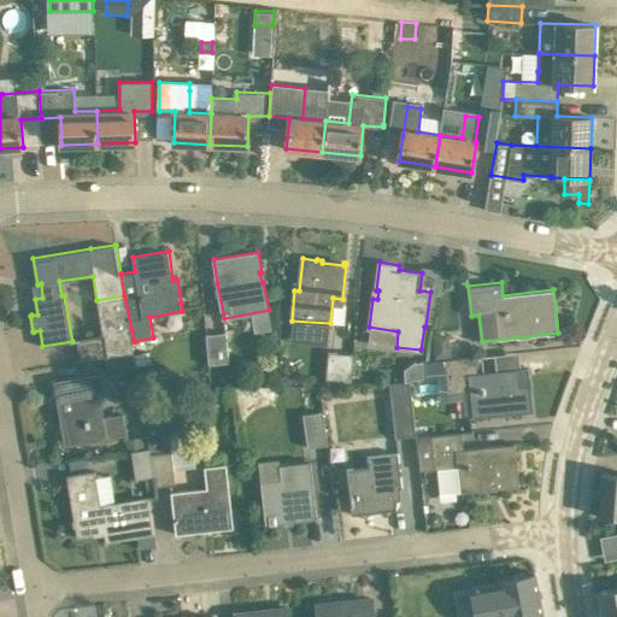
[(81,360),(103,356),(133,351),(135,351),(134,341),(131,329),(103,335),(77,339),(81,360)]
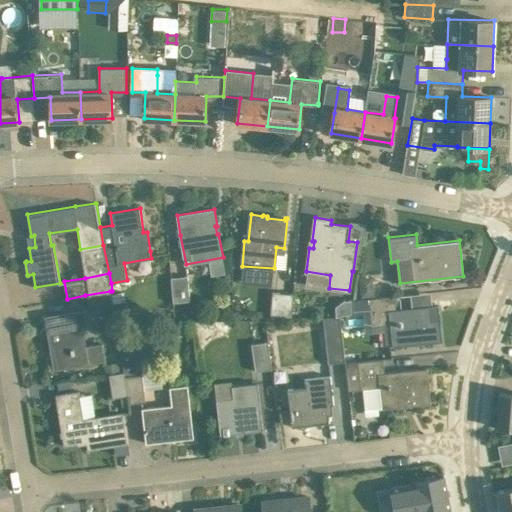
[(189,300),(187,275),(169,277),(172,302),(189,300)]
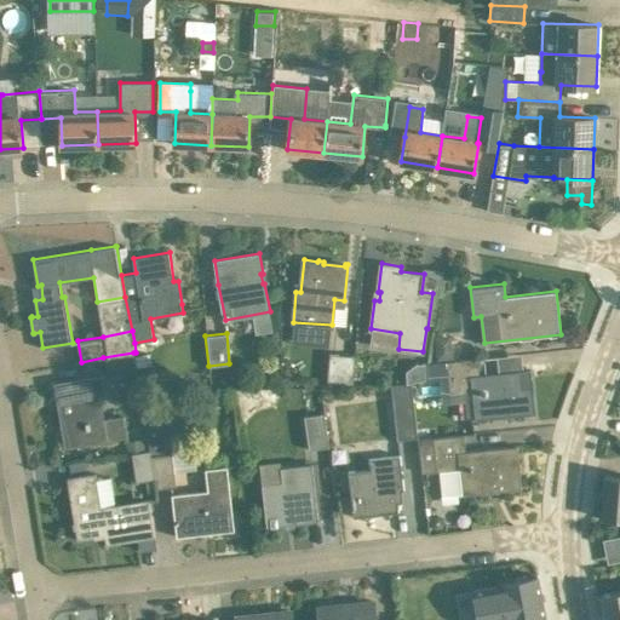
[(451,336),(434,337),(436,360),(453,359),(451,336)]
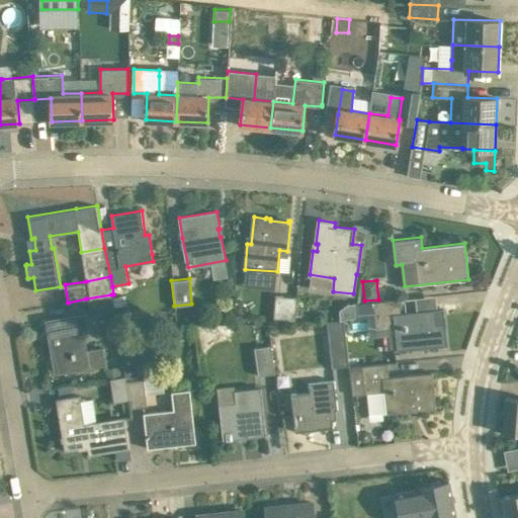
[(111,294),(86,298),(89,316),(126,309),(125,297),(112,300),(111,294)]
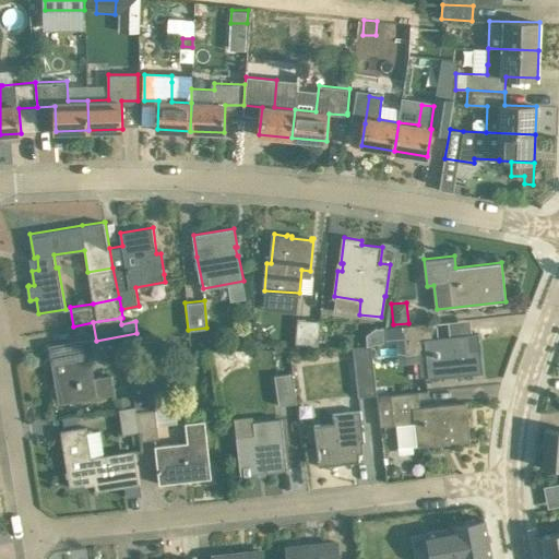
[(295,345),(317,346),(321,320),(296,319),(295,345)]
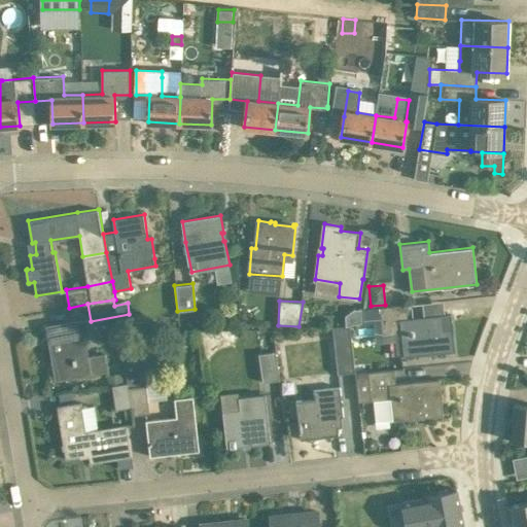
[(405,356),(434,352),(455,350),(451,314),(408,318),(407,305),(379,308),(381,322),(382,336),(402,334),(405,356)]
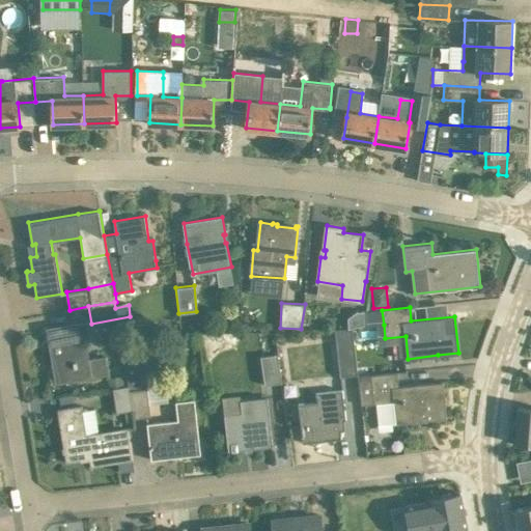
[(367,327),(384,325),(382,310),(366,312),(367,327)]
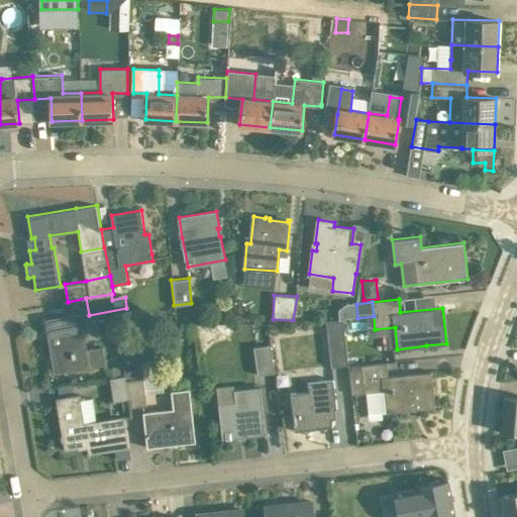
[(339,320),(355,316),(355,303),(347,303),(338,310),(339,320)]
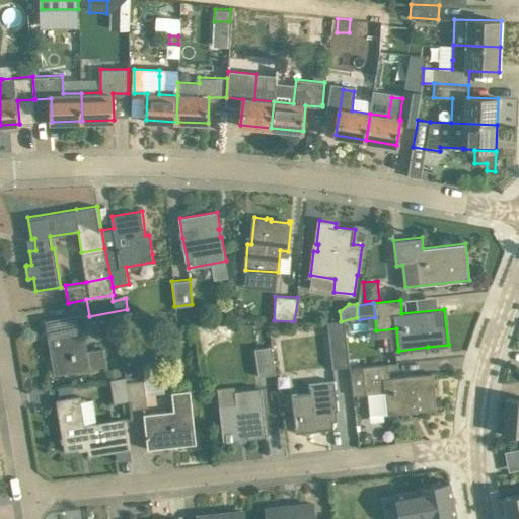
[(235,321),(245,322),(247,309),(236,308),(235,321)]
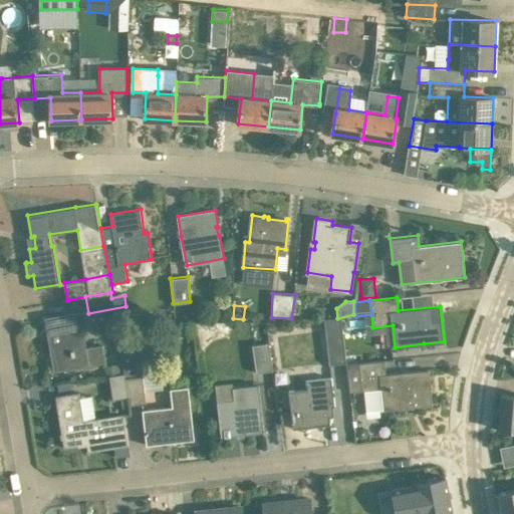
[(58,369),(88,364),(104,361),(102,344),(85,347),(82,326),(86,325),(83,311),(46,317),(49,335),(52,334),(58,369)]
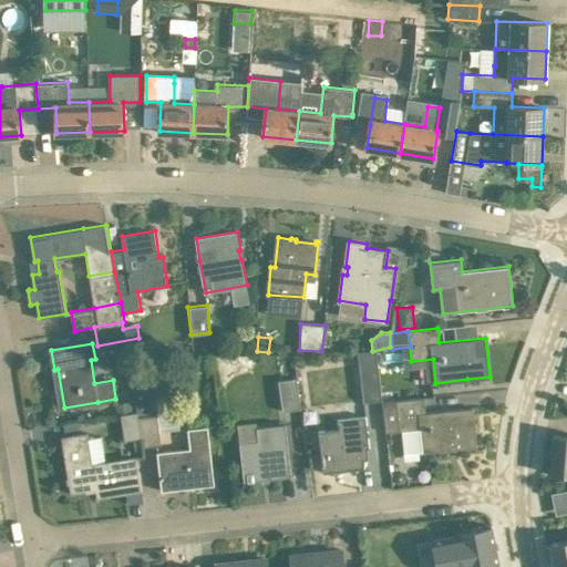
[(377,351),(358,352),(363,401),(381,400),(377,351)]
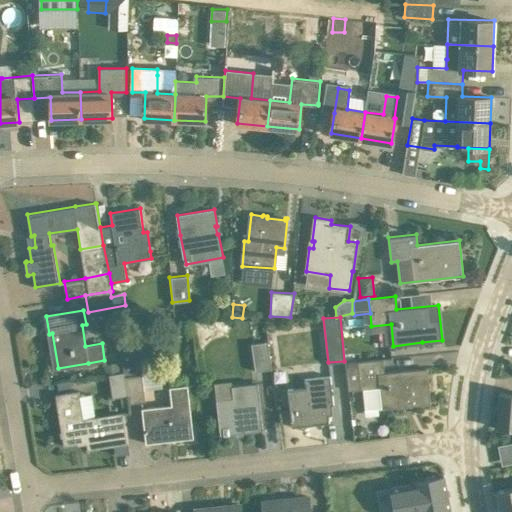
[(146,337),(157,336),(156,326),(145,327),(146,337)]
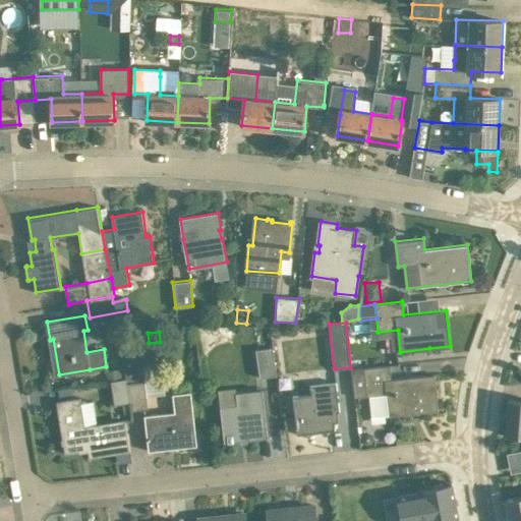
[(255,349),(259,378),(276,375),(273,347),(255,349)]
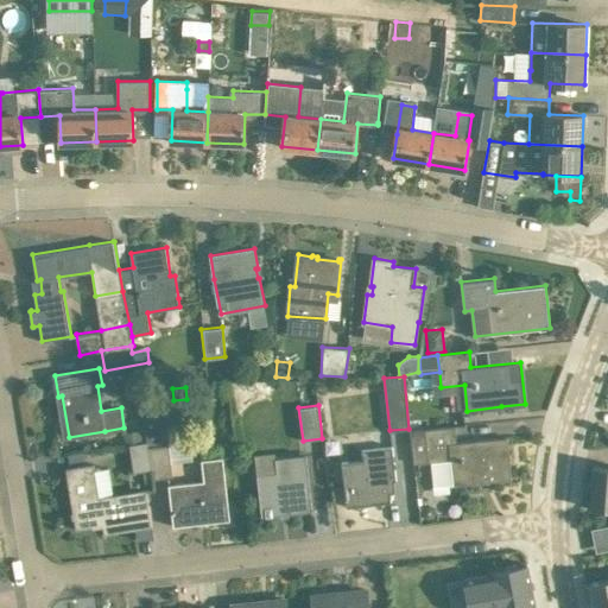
[(172,477),(165,406),(141,409),(147,442),(152,469),(153,480),(172,477)]
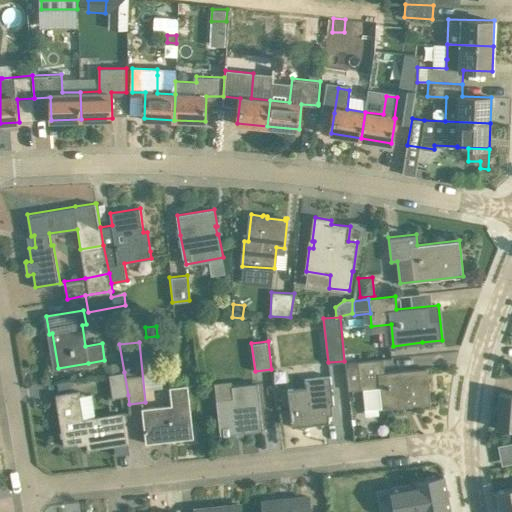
[(345,362),(348,390),(363,388),(365,410),(431,403),(427,368),(385,372),(383,358),(345,362)]
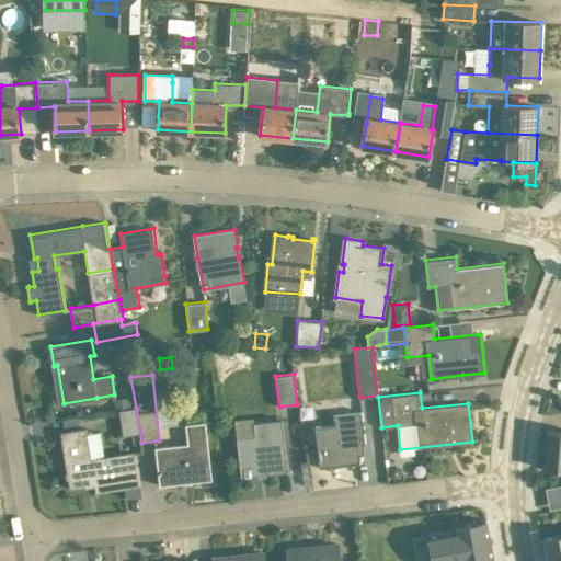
[(129,398),(115,400),(117,409),(130,407),(129,398)]
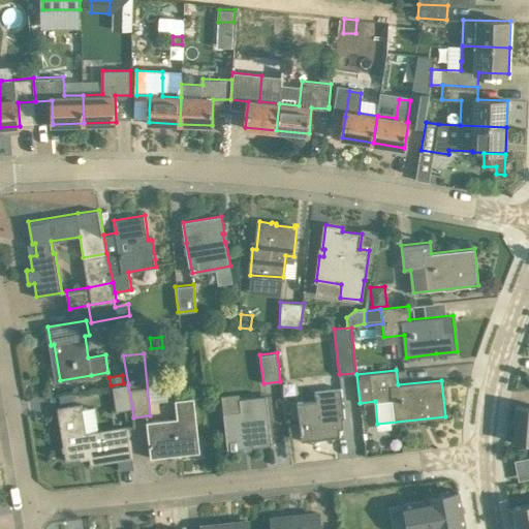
[(132,408),(128,384),(113,386),(117,410),(132,408)]
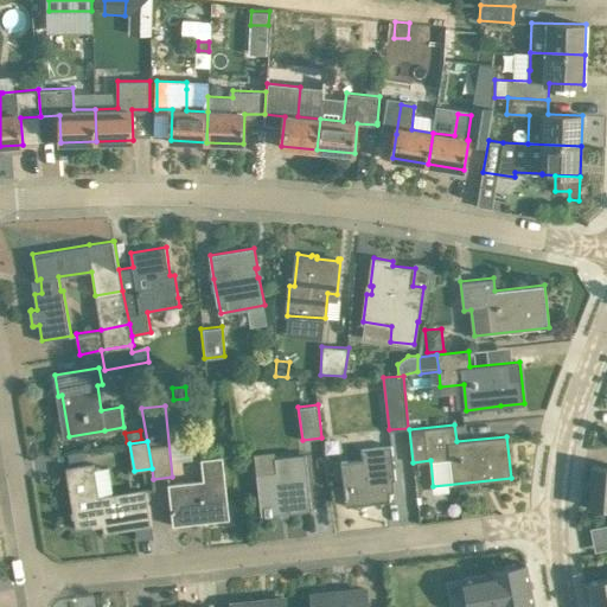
[(388,480),(396,479),(393,445),(362,448),(363,458),(342,460),(346,505),(390,500),(388,480)]
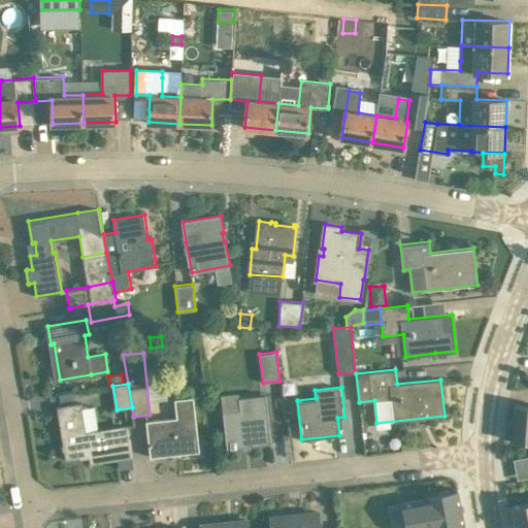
[(223,411),(225,427),(227,448),(271,442),(266,394),(239,397),(241,409),(223,411)]
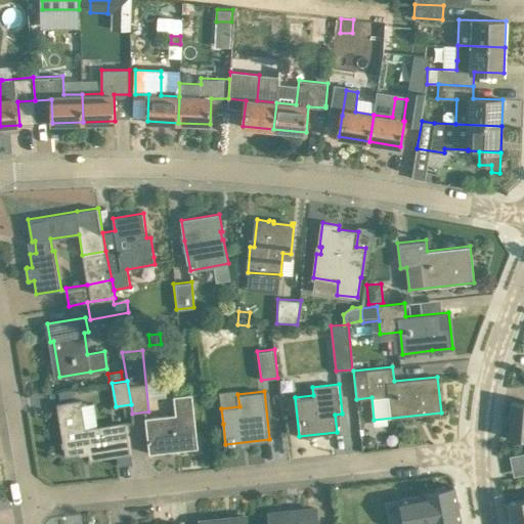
[(145,418),(147,433),(149,453),(199,447),(192,394),(174,396),(176,415),(145,418)]
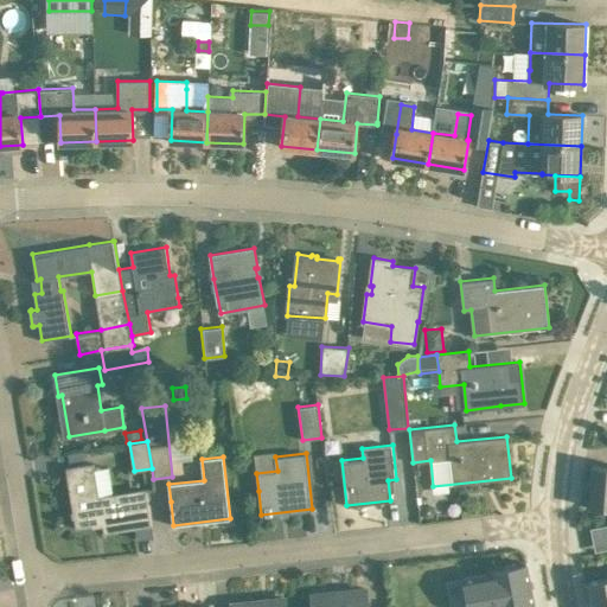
[(94,462),(89,464),(65,467),(76,528),(102,524),(104,532),(152,525),(148,502),(146,487),(98,496),(94,462)]
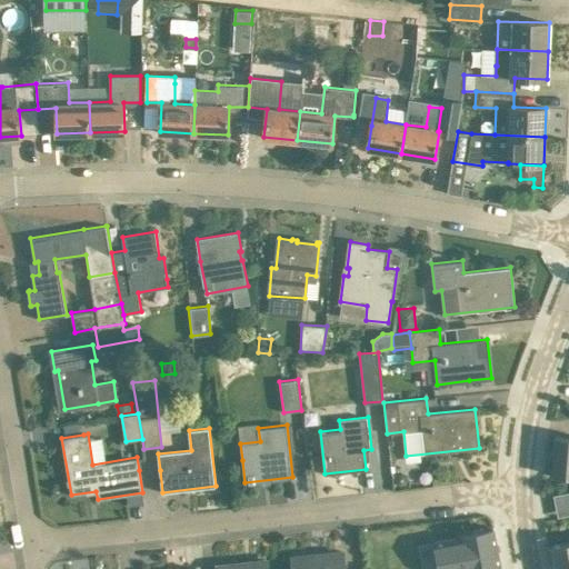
[(552,476),(568,476),(568,436),(556,436),(552,476)]
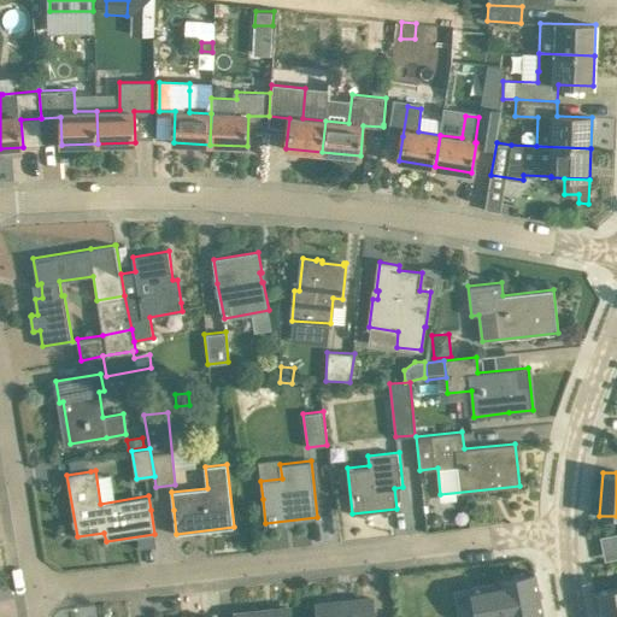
[(430,513),(429,518),(430,523),(435,526),(440,523),(442,518),(440,513),(435,512),(430,513)]
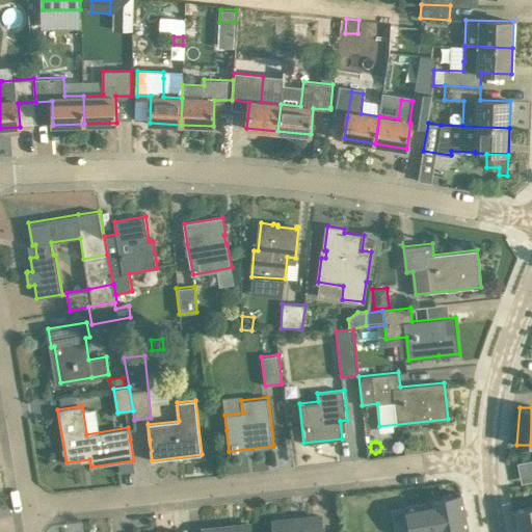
[(469,531),(461,494),(429,500),(430,502),(415,505),(419,525),(419,531),(469,531)]
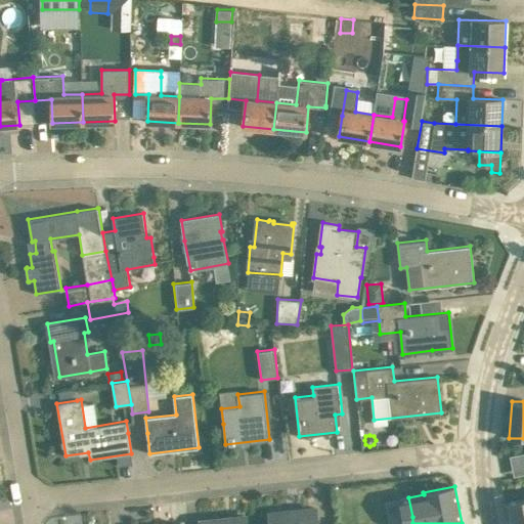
[(523,523),(523,498),(504,503),(508,523),(523,523)]
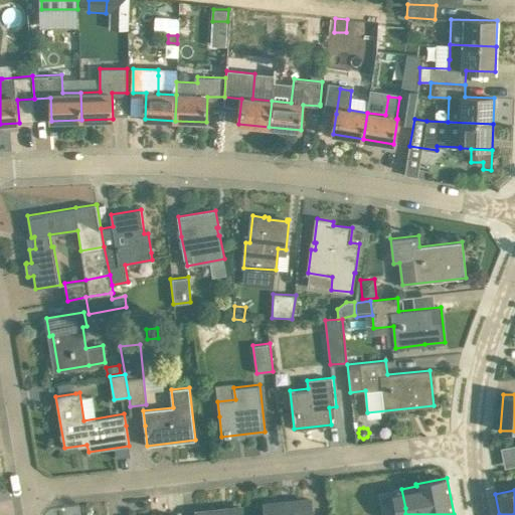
[(312,514),(311,499),(264,504),(265,514),(312,514)]
